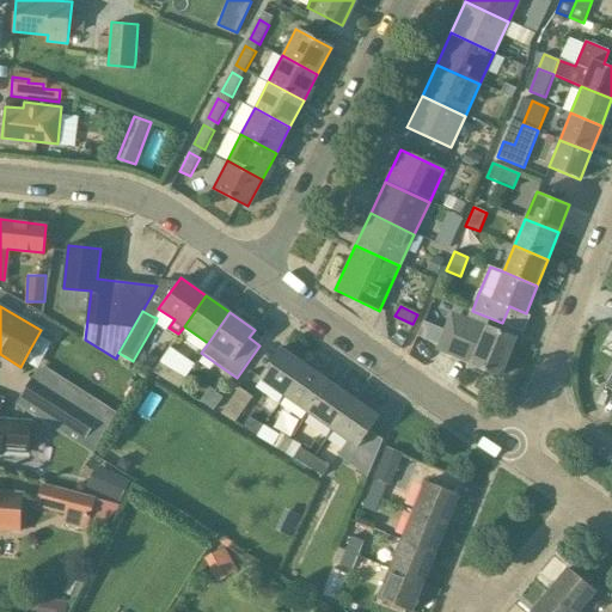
[(500,375),(515,338),(465,318),(463,325),(448,319),(436,347),(452,353),(451,355),(470,363),(500,375)]
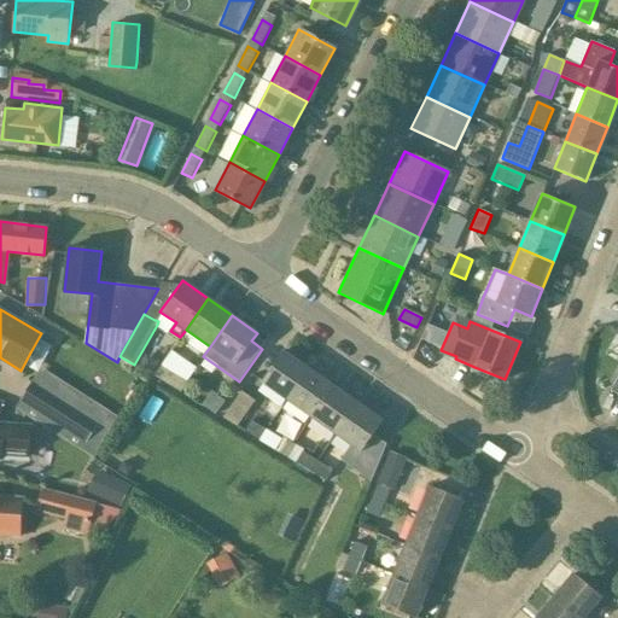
[(261,382),(286,400),(308,368),(283,350),(261,382)]
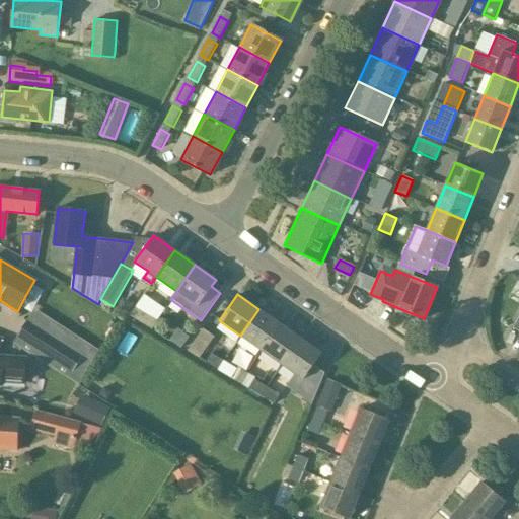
[(279,323),(258,309),(240,336),(261,350),(279,323)]
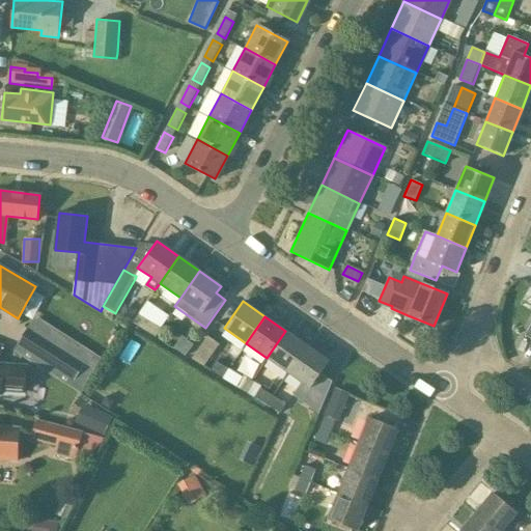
[(149,320),(144,330),(155,336),(160,327),(149,320)]
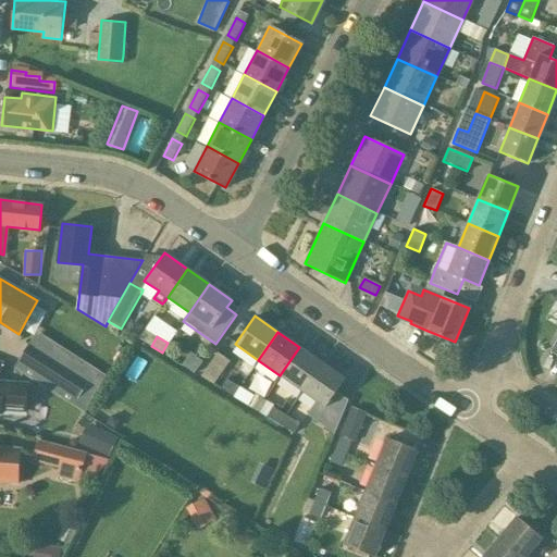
[(20,362),(46,379),(78,398),(89,381),(58,361),(31,344),(20,362)]
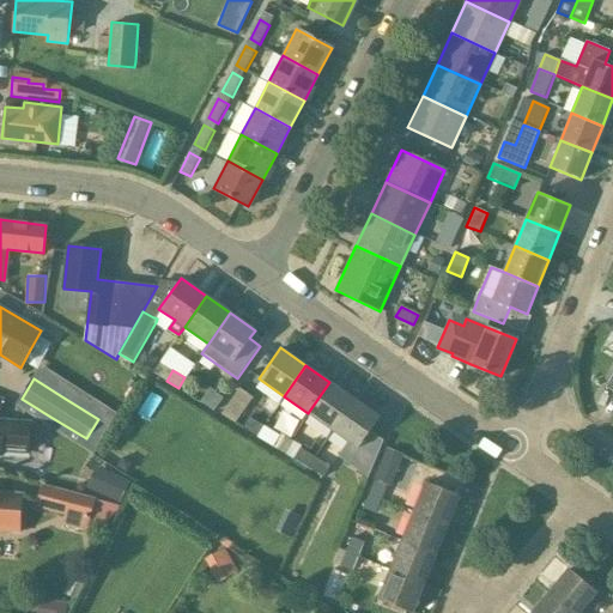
[(354,400),(329,382),(308,413),(333,431),(354,400)]
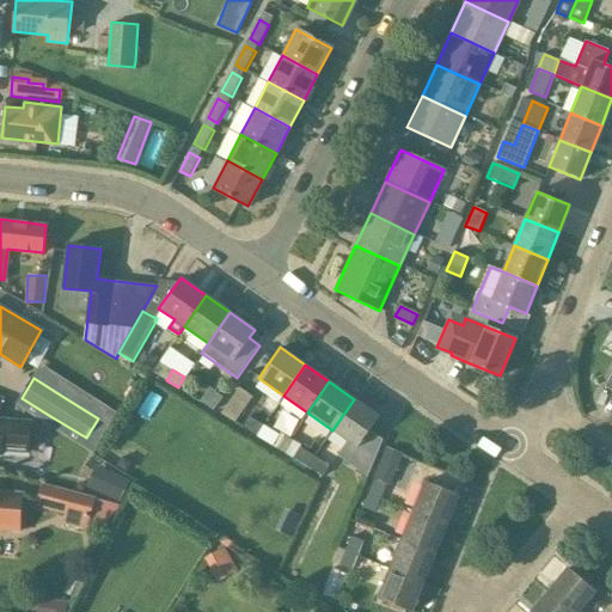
[(254,397),(240,387),(221,414),(236,422),(254,397)]
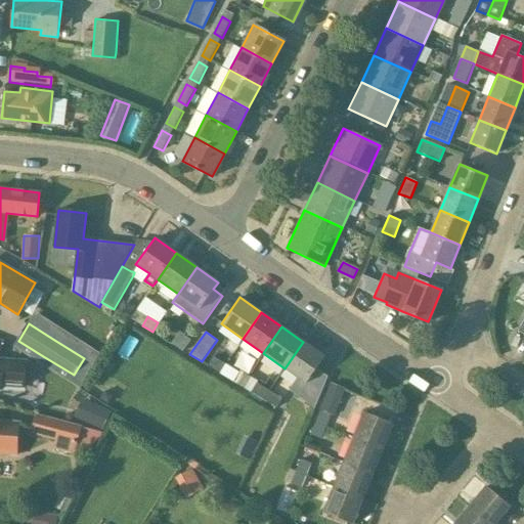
[(0,387),(24,389),(26,361),(0,358),(0,353),(4,341),(0,339),(0,387)]
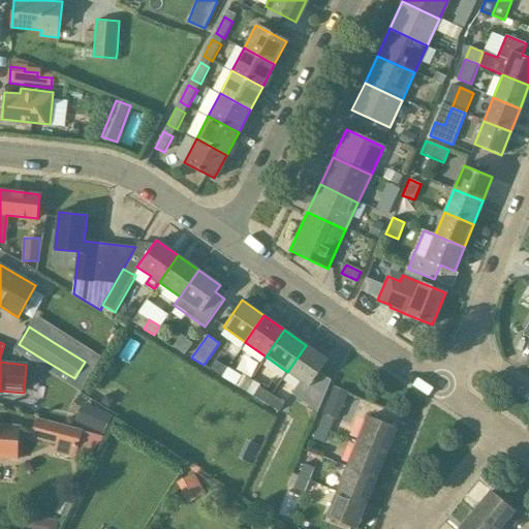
[(327,360),(306,345),(287,372),(301,381),(292,394),(318,411),(331,380),(318,371),(327,360)]
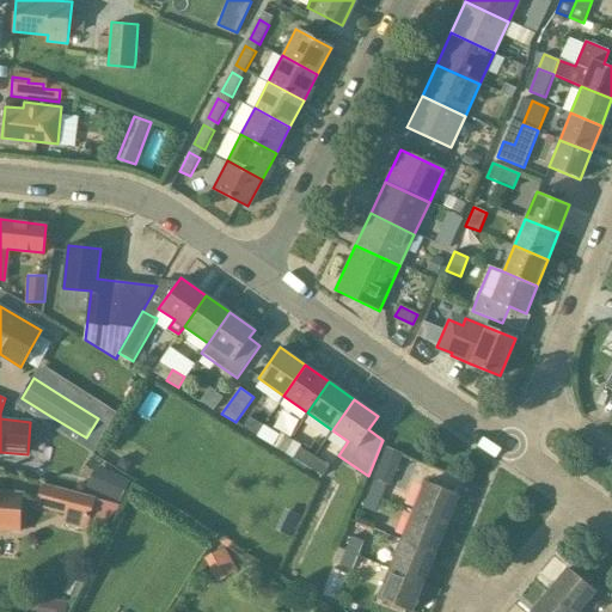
[(243,427),(257,435),(264,426),(250,416),(243,427)]
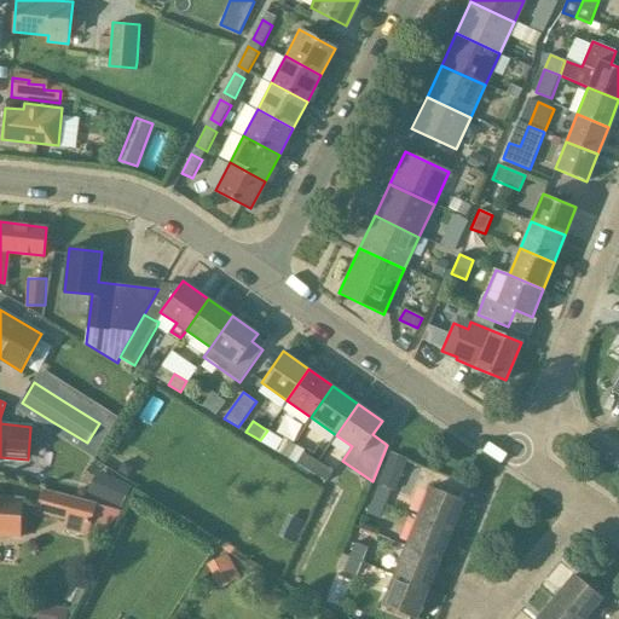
[(298,463),(311,472),(318,461),(304,452),(298,463)]
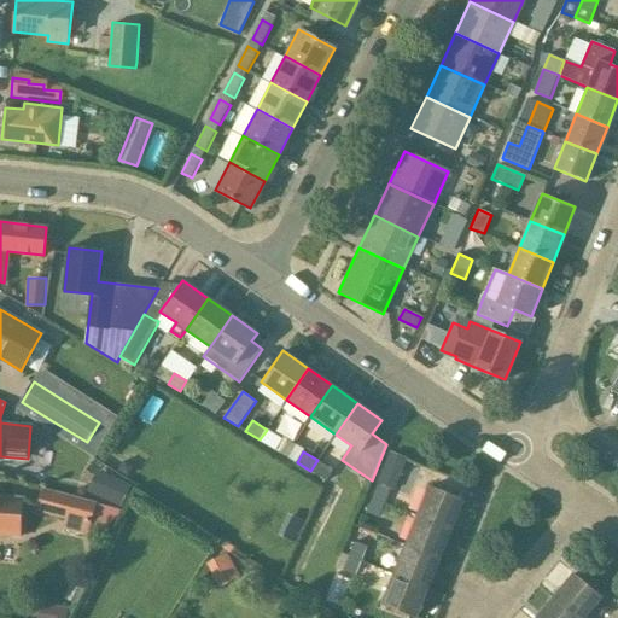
[(333,471),(318,460),(310,471),(327,481),(333,471)]
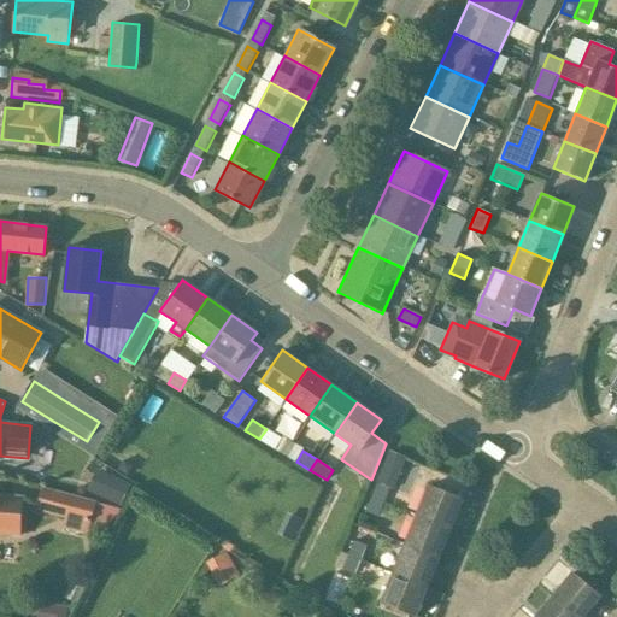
[(88,491),(122,505),(131,482),(98,468),(88,491)]
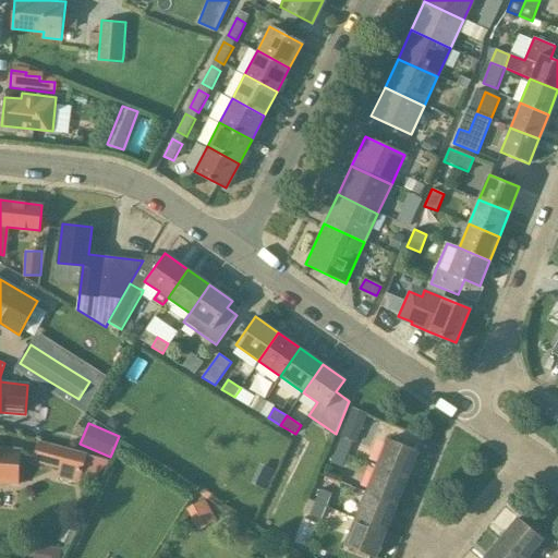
[(341,436),(336,449),(348,455),(353,441),(341,436)]
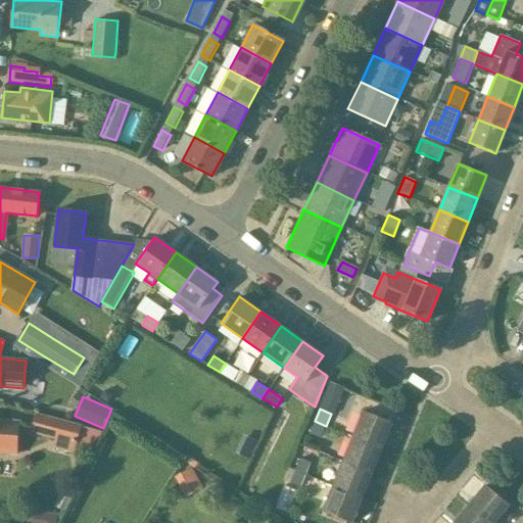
[(353,436),(382,447),(392,422),(364,411),(353,436)]
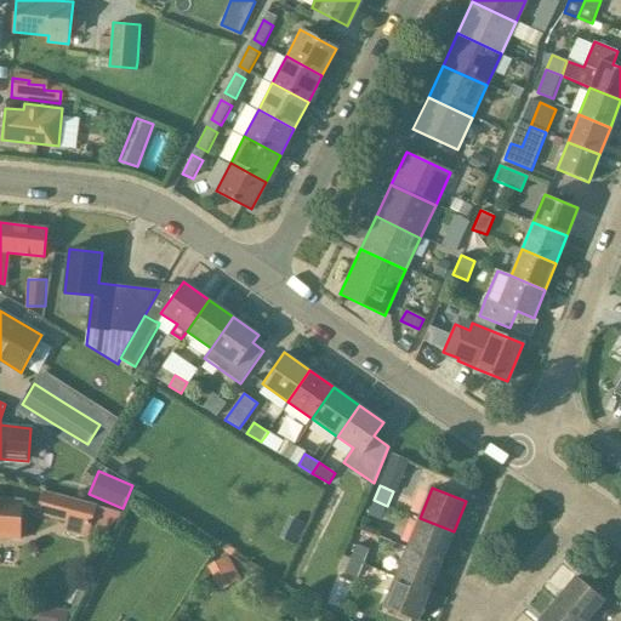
[(89,539),(97,508),(97,505),(92,503),(56,494),(43,490),(36,514),(67,522),(64,533),(89,539)]
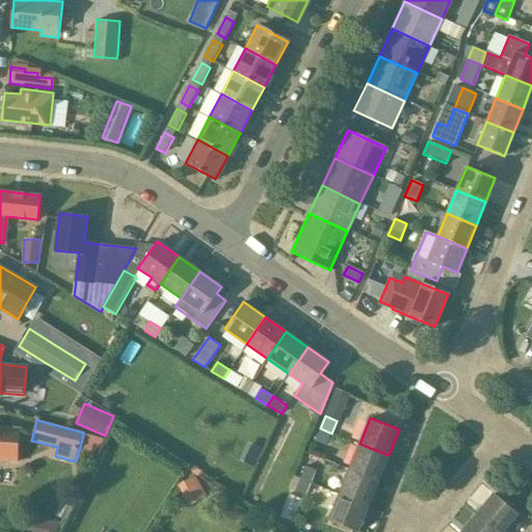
[(0,456),(11,458),(15,430),(1,429),(1,428),(0,427),(0,456)]
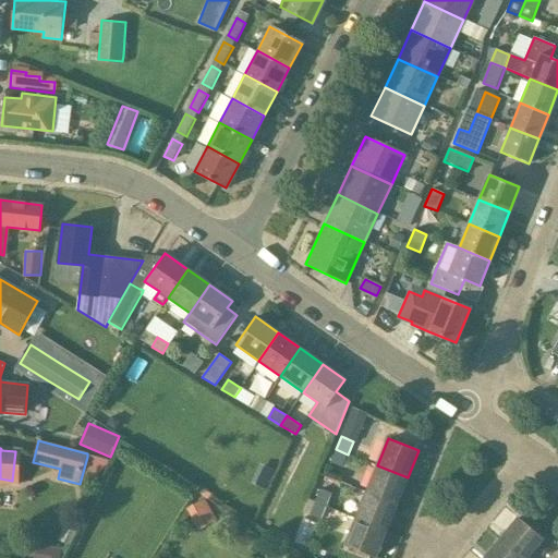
[(342,468),(348,455),(336,449),(330,463),(342,468)]
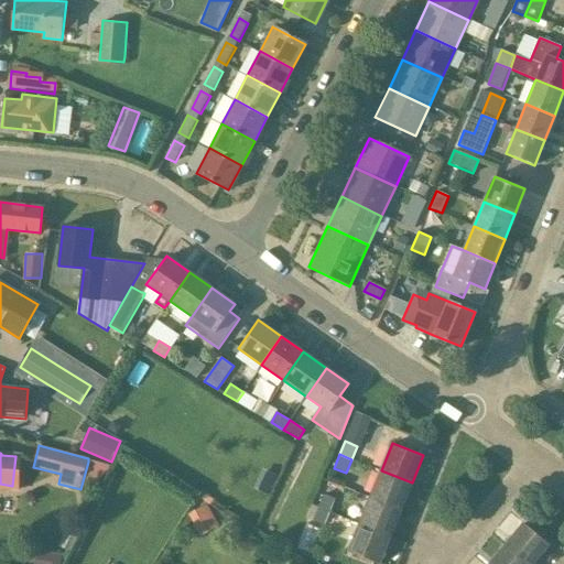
[(401,509),(412,483),(381,470),(370,497),(401,509)]
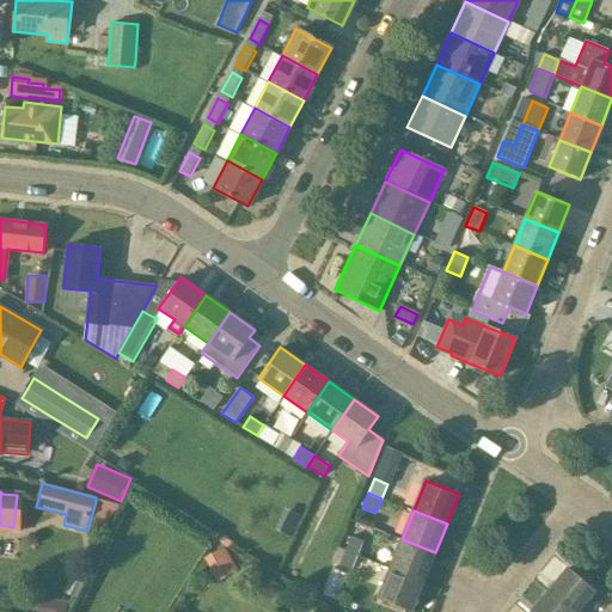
[(344,551),(357,556),(363,542),(350,537),(344,551)]
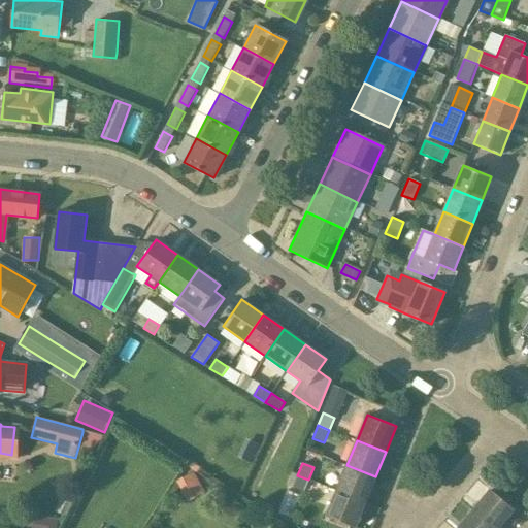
[(375,476),(347,465),(337,490),(366,501),(375,476)]
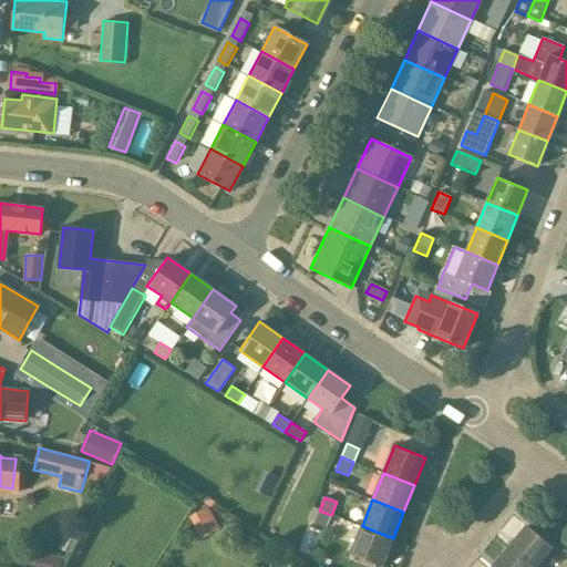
[(192,512),(198,536),(217,531),(210,506),(192,512)]
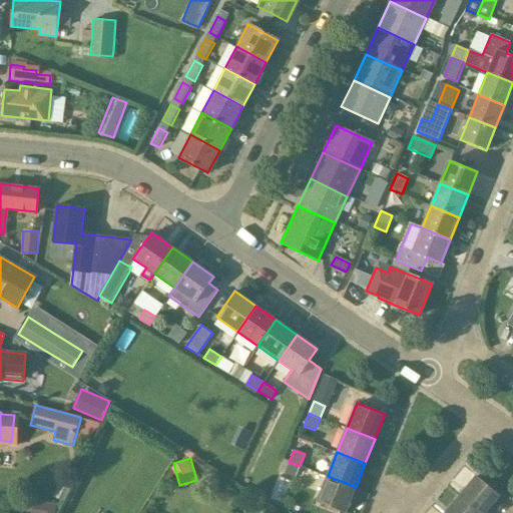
[(296,478),(300,466),(289,462),(284,473),(296,478)]
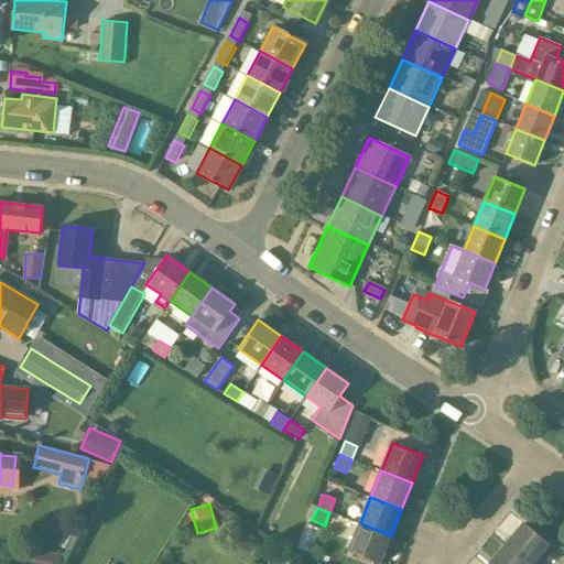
[(505,545),(527,563),(532,563),(549,544),(523,522),(505,545)]
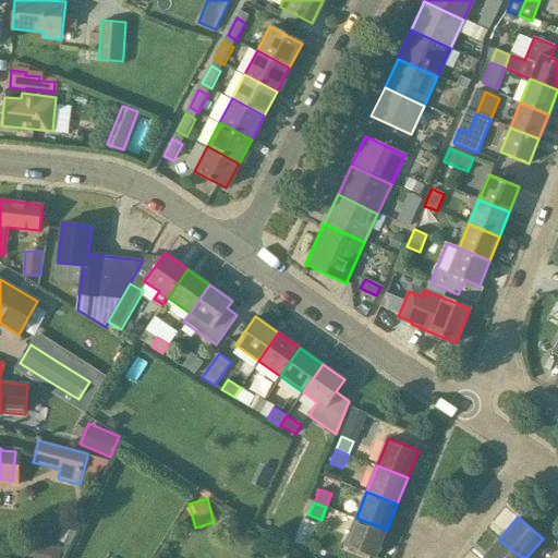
[(387,530),(356,518),(346,545),(376,557),(387,530)]
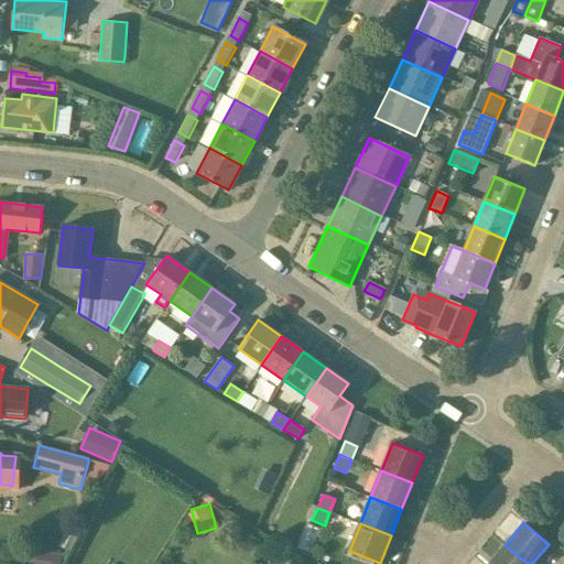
[(527,563),(505,545),(488,563),(527,563)]
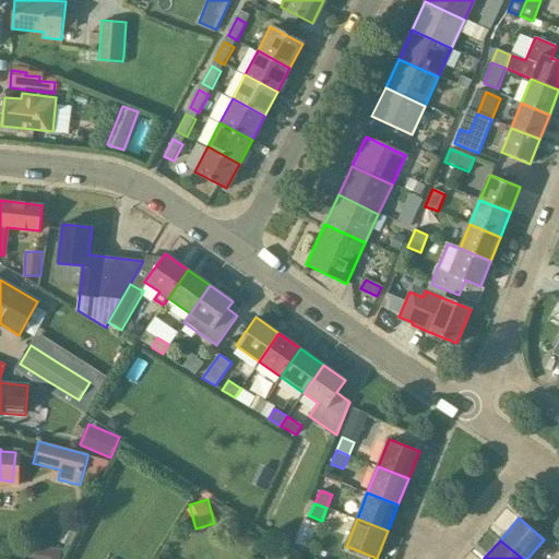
[(60,558),(61,548),(34,545),(33,556),(60,558)]
